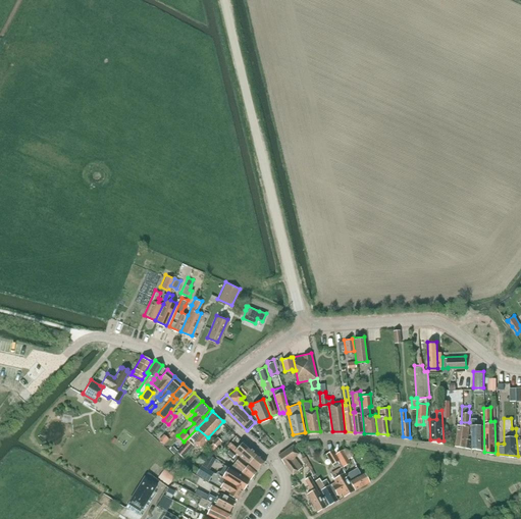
[(476,419),(471,419),(472,447),(482,449),(482,424),(476,424),(476,419)]
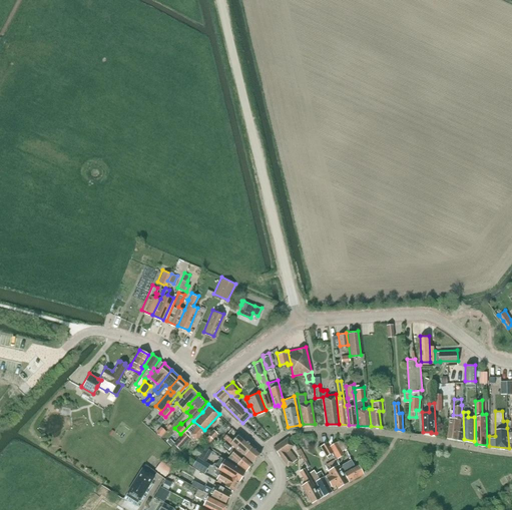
[(461,415),(453,415),(453,417),(449,416),(446,437),(462,439),(461,430),(459,430),(461,415)]
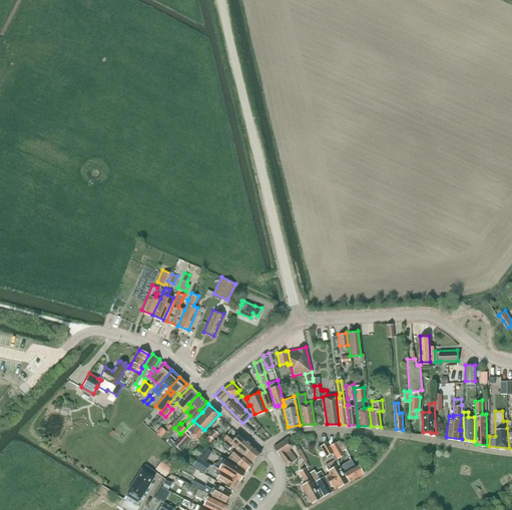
[(204,430),(193,421),(192,422),(180,434),(173,443),(178,447),(188,435),(188,434),(190,432),(196,438),(204,430)]
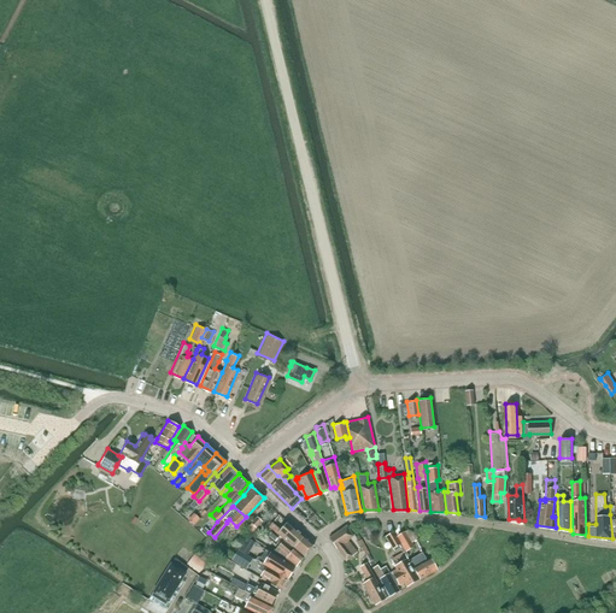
[(256,514),(250,520),(256,525),(260,519),(256,514)]
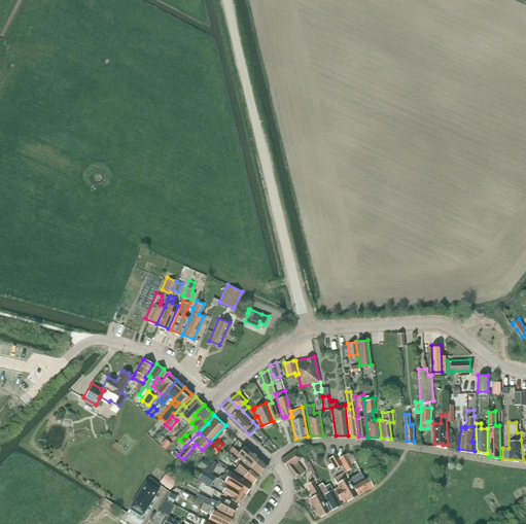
[(250,465),(258,456),(245,444),(240,451),(233,445),(230,448),(239,455),(243,459),(250,465)]
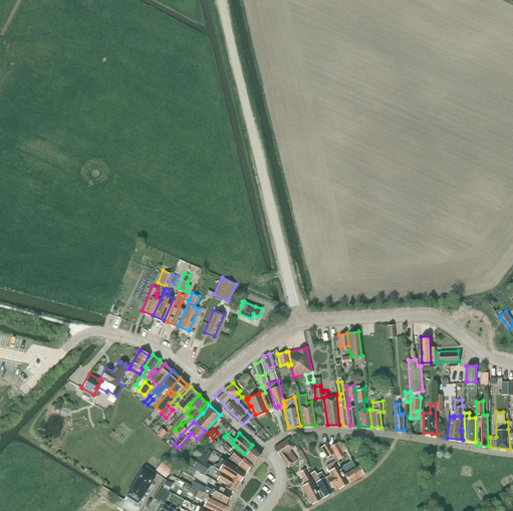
[(288,437),(273,447),(287,466),(297,459),(289,449),(294,446),(288,437)]
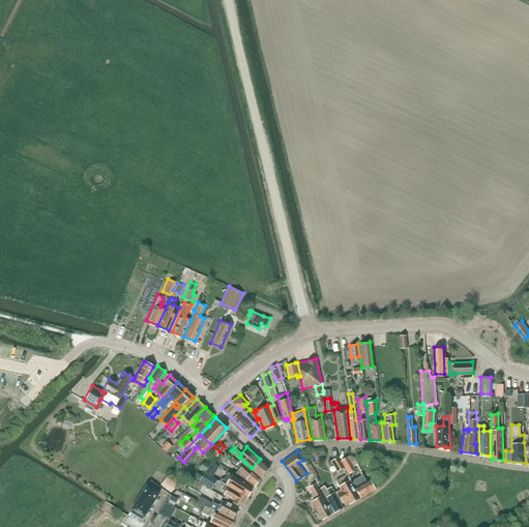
[(218,451),(214,458),(218,461),(224,456),(218,451)]
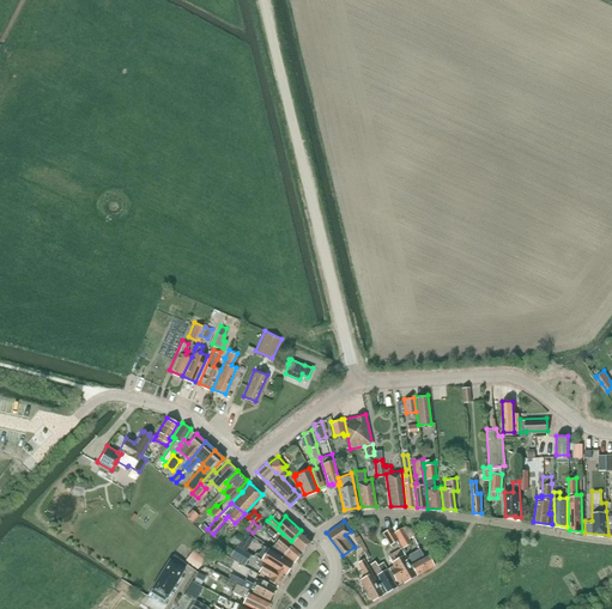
[(273,535),(278,529),(271,523),(266,529),(273,535)]
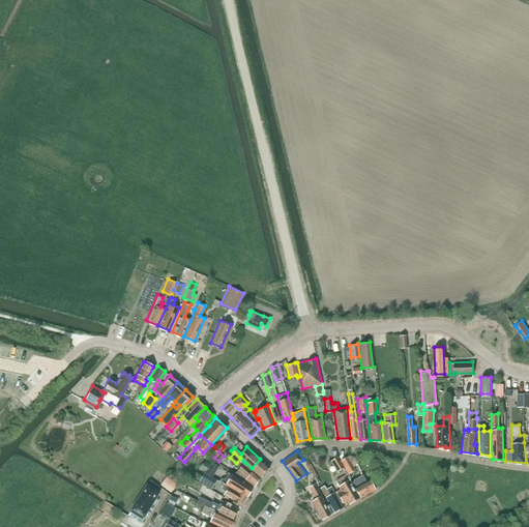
[(349,454),(340,459),(344,466),(345,468),(348,472),(355,468),(353,465),(358,461),(355,456),(349,454)]
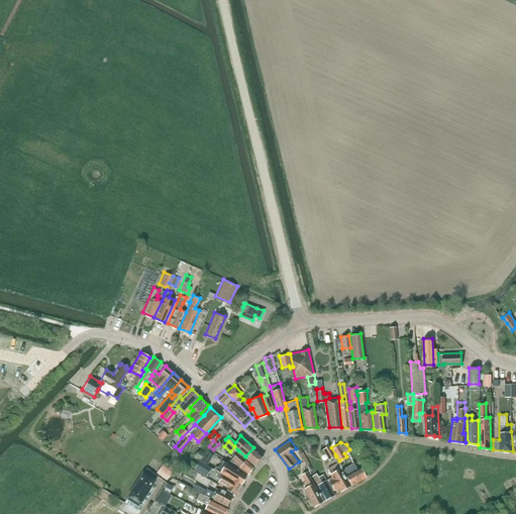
[(329,443),(322,447),(328,458),(330,460),(336,456),(335,454),(331,447),(329,443)]
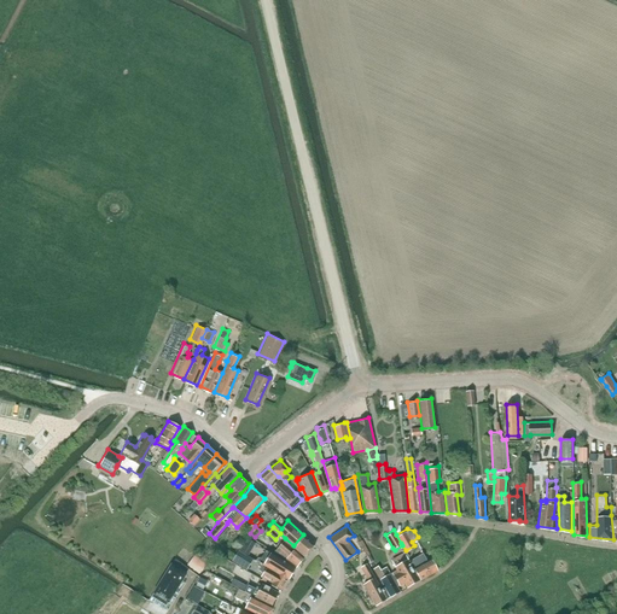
[(295,548),(304,555),(314,544),(303,534),(294,545),(285,538),(283,541),(291,548),(295,548)]
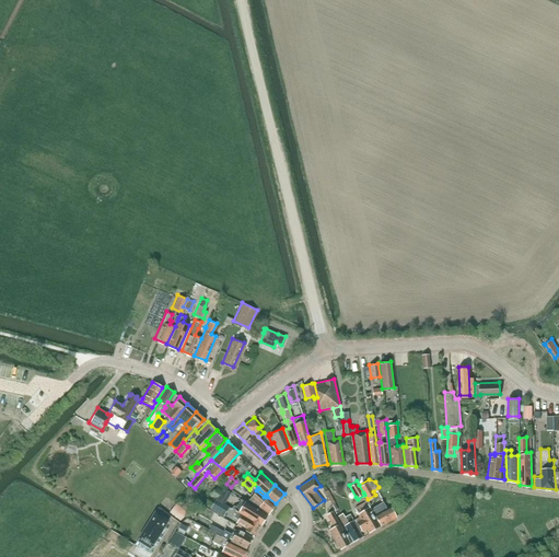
[(264,497),(256,490),(248,499),(268,512),(276,503),(267,497),(264,497)]
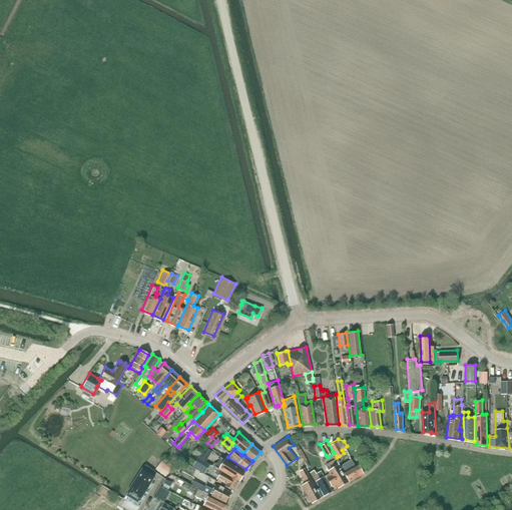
[(221,469),(239,480),(244,471),(220,455),(216,461),(205,454),(204,456),(199,452),(197,456),(214,465),(214,464),(221,469)]
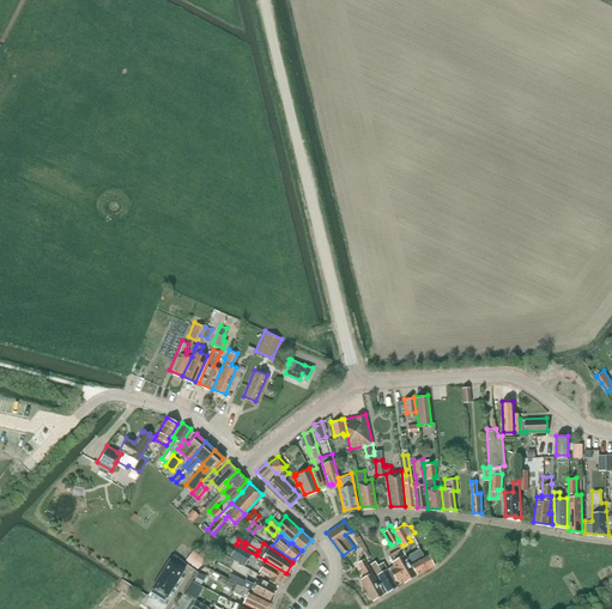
[(250,553),(236,544),(230,553),(244,562),(250,553)]
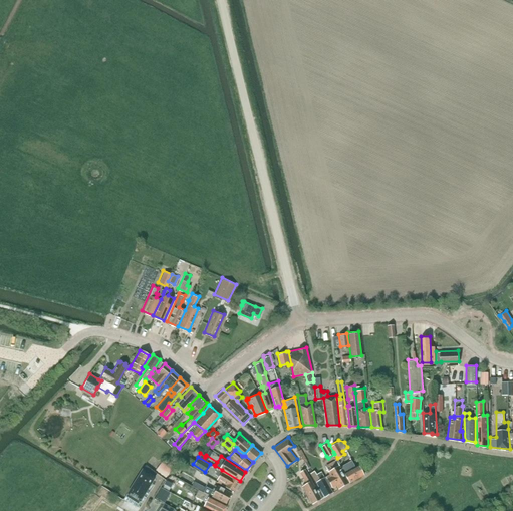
[(331,462),(325,465),(331,475),(327,477),(331,485),(336,483),(338,487),(348,482),(338,464),(339,464),(336,459),(333,461),(332,460),(330,461),(331,462)]
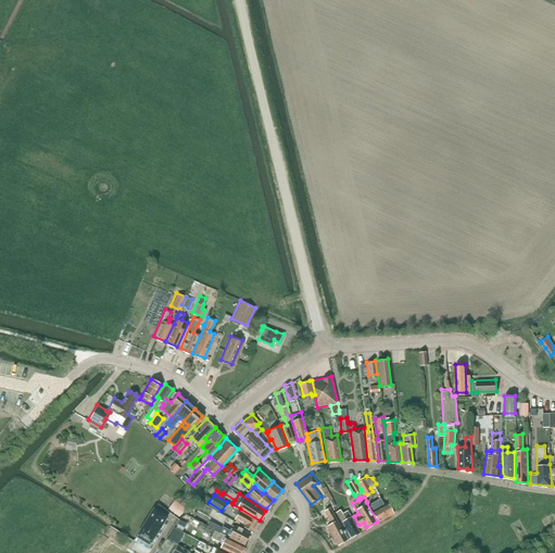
[(380,497),(368,504),(378,522),(393,512),(388,502),(385,503),(380,497)]
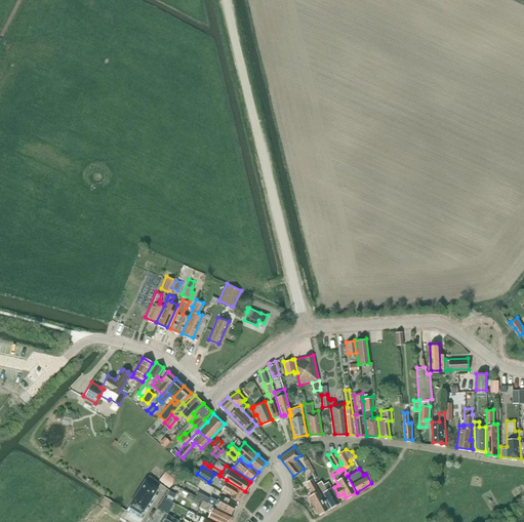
[(164,471),(158,478),(168,485),(174,478),(164,471)]
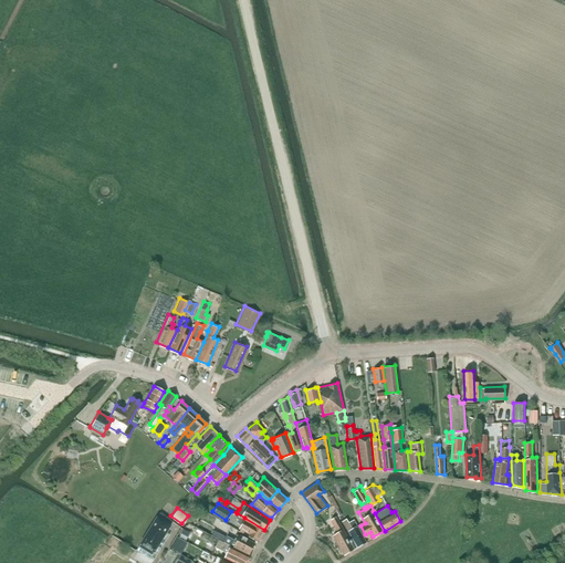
[(156,515),(136,548),(153,559),(168,532),(166,531),(169,523),(156,515)]
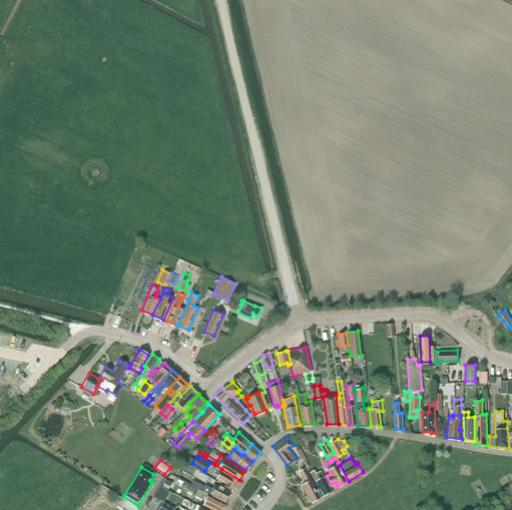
[(324,494),(319,485),(315,487),(304,467),(299,469),(306,481),(302,483),(312,501),(324,494)]
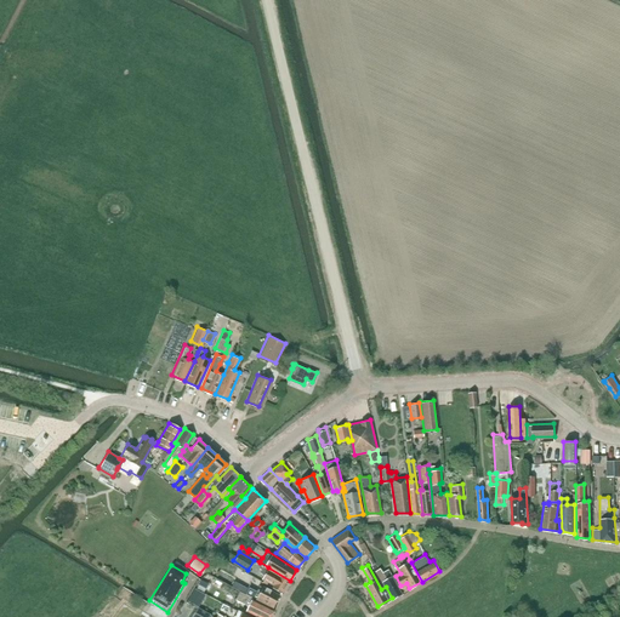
[(290,581),(268,567),(262,577),(267,580),(266,582),(271,586),(272,584),(283,592),(290,581)]
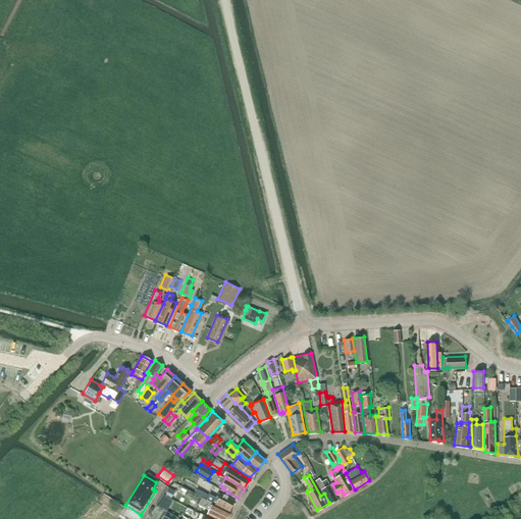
[(328,483),(321,487),(324,494),(329,503),(337,499),(330,485),(328,483)]
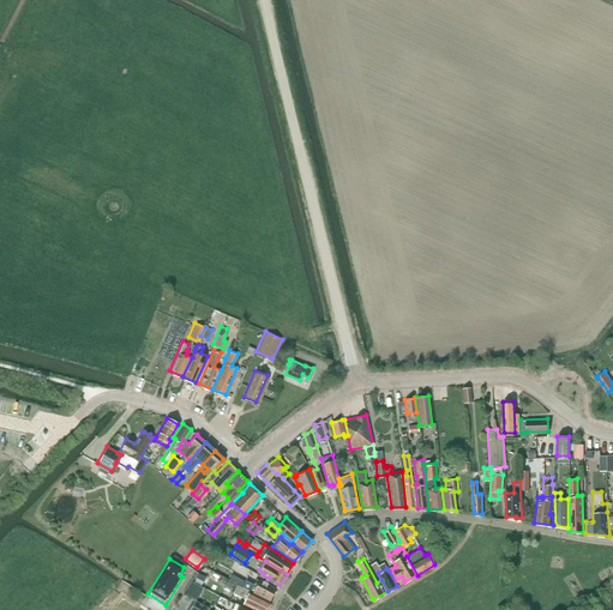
[(198,572),(193,580),(199,583),(204,575),(198,572)]
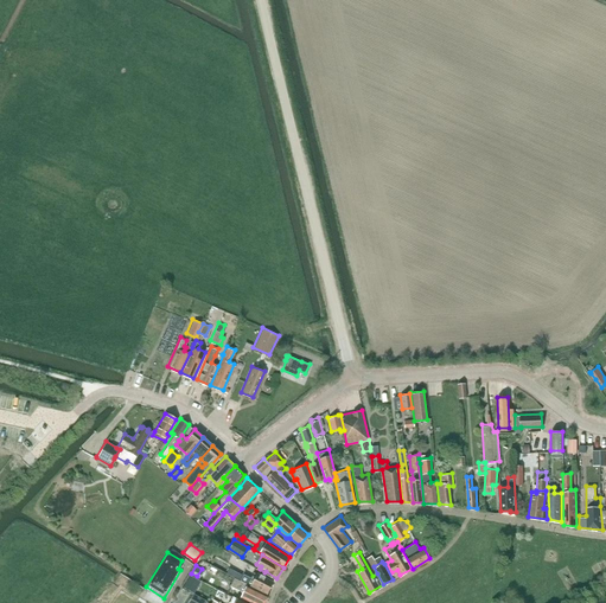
[(243,572),(240,578),(250,584),(267,592),(273,581),(257,572),(254,578),(243,572)]
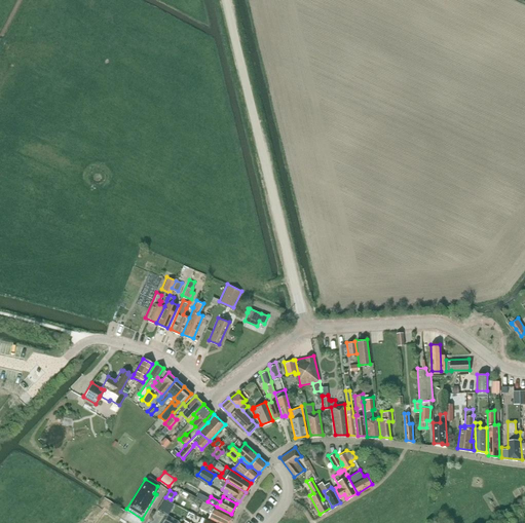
[(217,507),(208,501),(208,502),(202,499),(198,507),(210,513),(209,517),(220,522),(228,522),(232,516),(217,508),(217,507)]
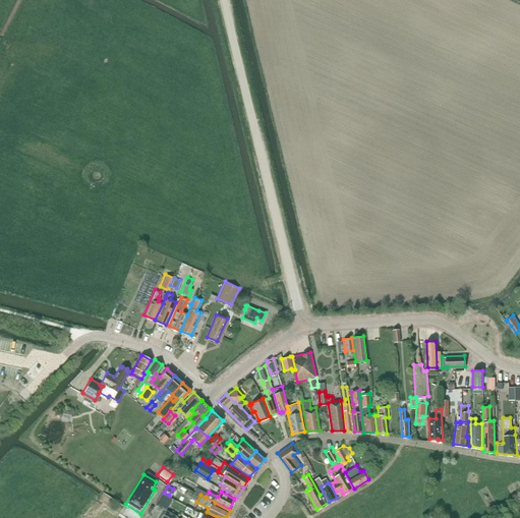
[(161,497),(157,504),(165,508),(169,501),(161,497)]
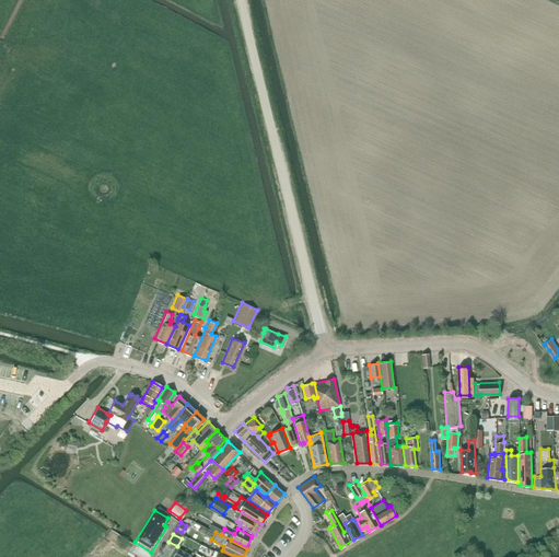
[(177,546),(174,552),(184,556),(187,556),(190,553),(177,546)]
